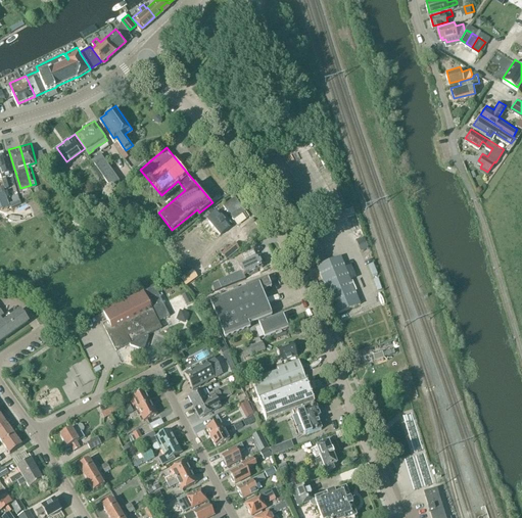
[(0,151),(0,171),(1,171),(5,185),(9,184),(6,175),(13,172),(7,150),(0,151)]
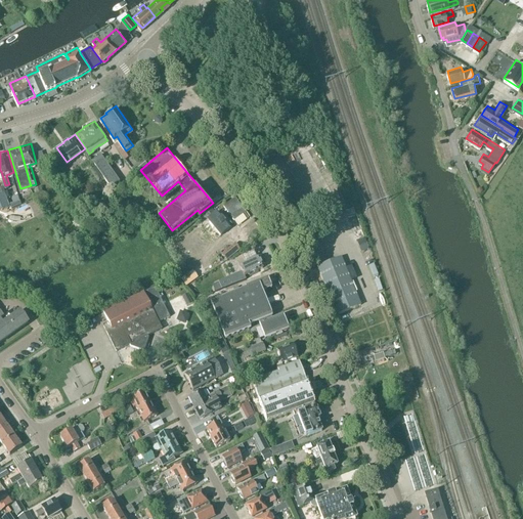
[(93,158),(96,163),(103,172),(112,184),(120,178),(101,152),(93,158)]
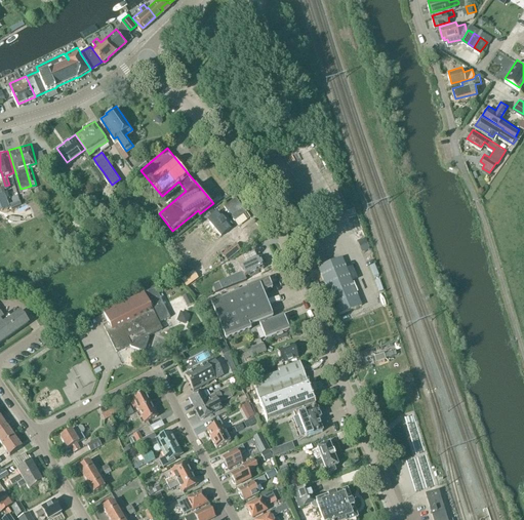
[(149,163),(144,156),(132,165),(137,171),(149,163)]
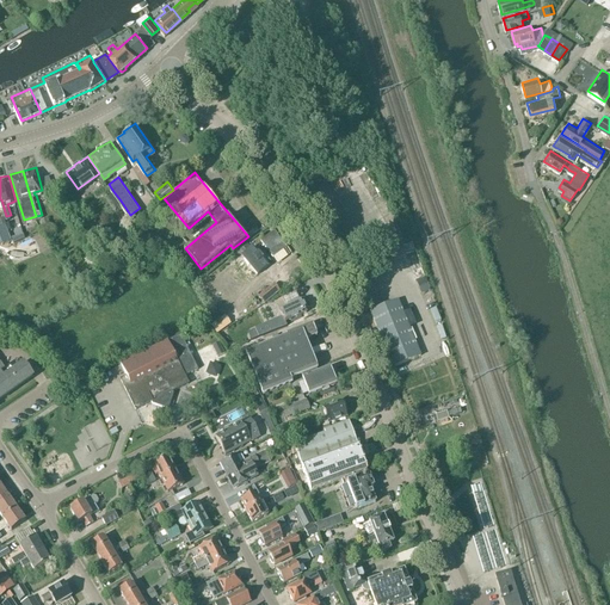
[(116,205),(121,201),(112,190),(108,193),(116,205)]
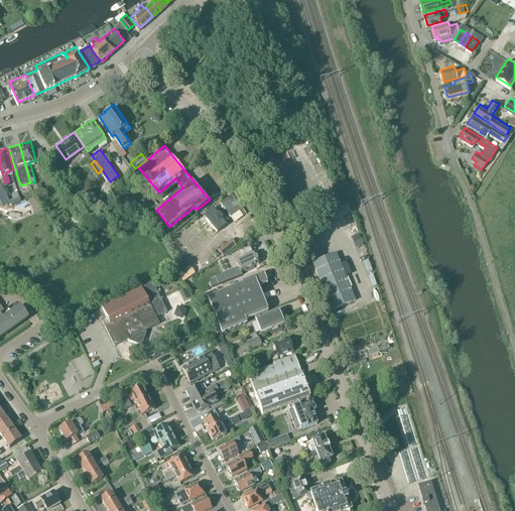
[(7,193),(5,187),(0,188),(0,201),(0,203),(10,199),(7,193)]
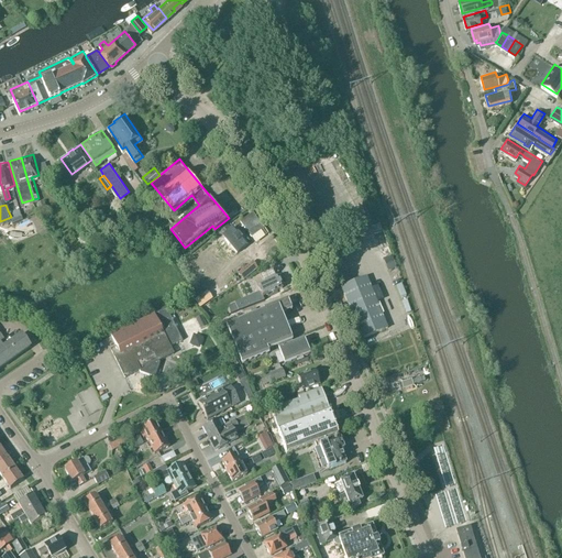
[(238,230),(232,225),(223,232),(226,234),(220,239),(219,237),(196,255),(215,277),(242,254),(238,250),(248,242),(242,236),(242,234),(238,230)]
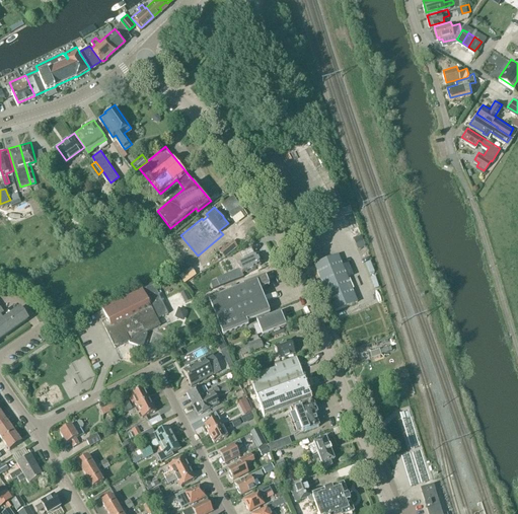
[(74,226),(68,232),(72,237),(79,232),(74,226)]
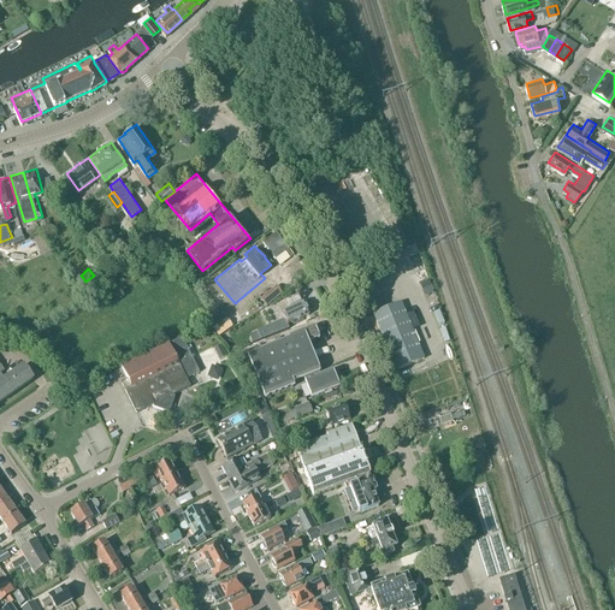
[(430,276),(421,279),(426,291),(435,288),(430,276)]
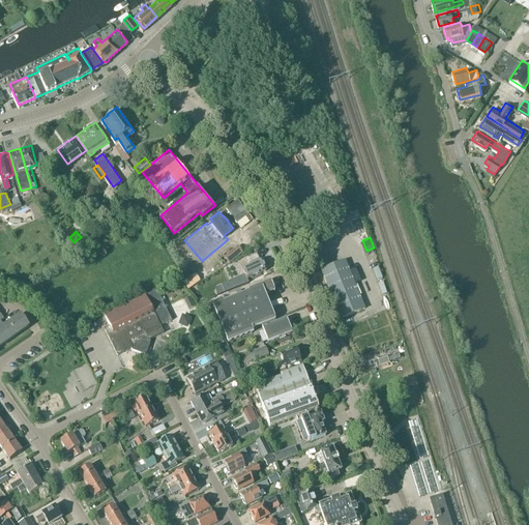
[(238,243),(226,254),(230,260),(243,249),(238,243)]
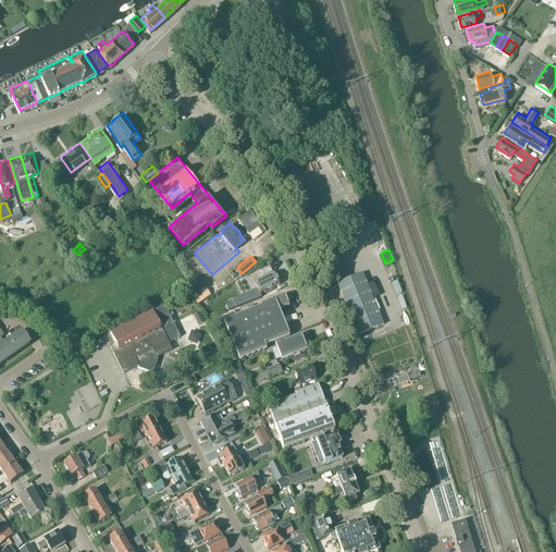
[(252,296),(261,292),(260,290),(281,281),(275,270),(255,279),(258,285),(249,290),(252,296)]
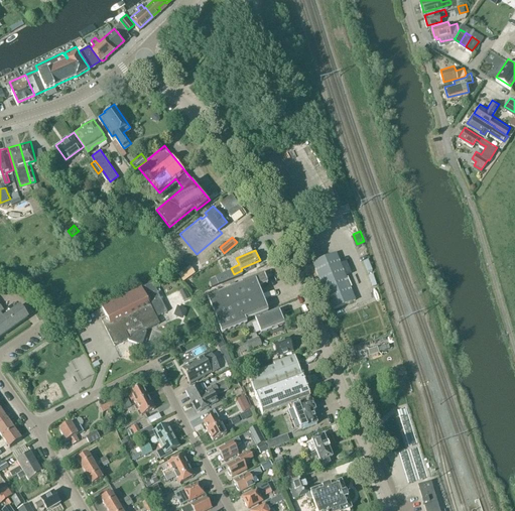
[(333,306),(356,296),(337,250),(313,260),(333,306)]
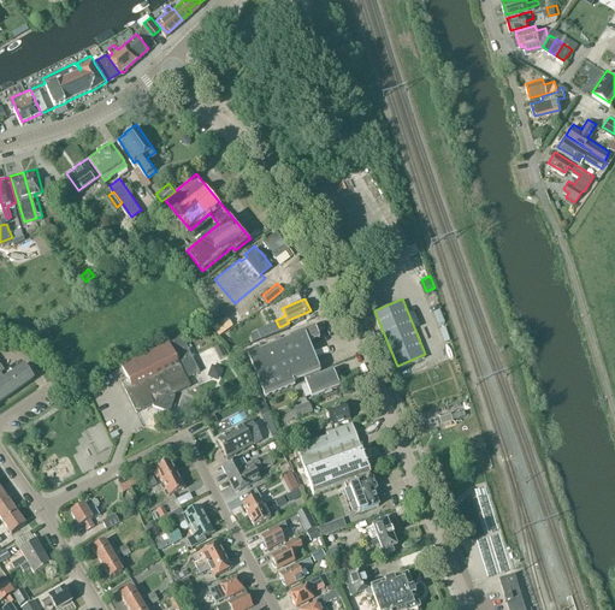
[(249,351),(256,369),(266,394),(295,382),(293,378),(294,378),(305,373),(307,378),(306,378),(313,394),(339,383),(335,369),(333,367),(326,369),(321,372),(320,369),(319,367),(320,367),(308,338),(319,333),(317,326),(315,324),(315,323),(290,332),(291,335),(276,342),(249,351)]
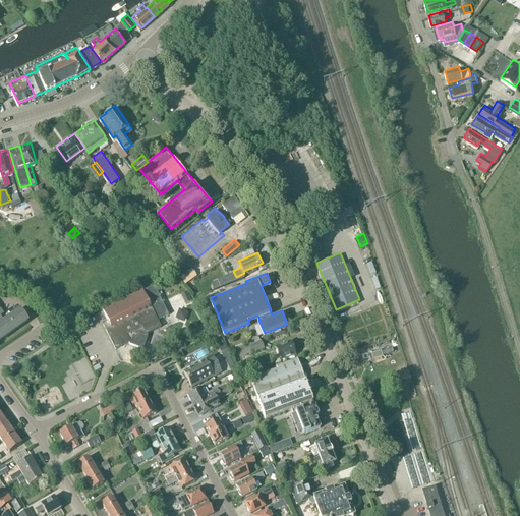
[(213,287),(229,281),(226,273),(213,278),(212,283),(213,287)]
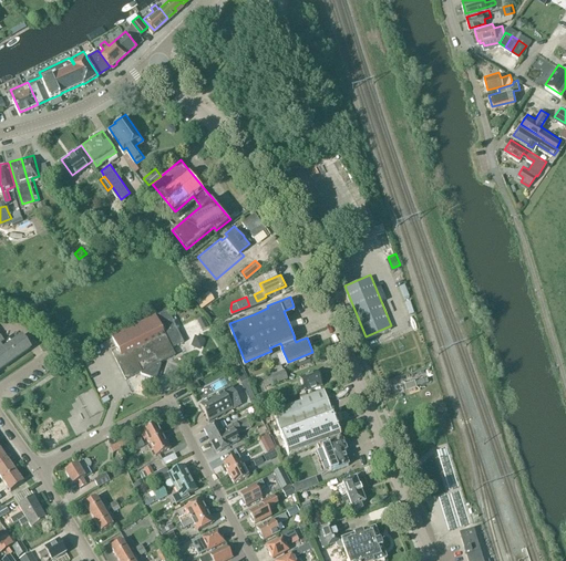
[(184,339),(168,307),(129,326),(127,325),(111,333),(112,334),(119,346),(113,349),(126,376),(141,369),(142,371),(153,374),(153,373),(156,371),(158,372),(162,361),(161,359),(175,352),(172,344),(184,339)]
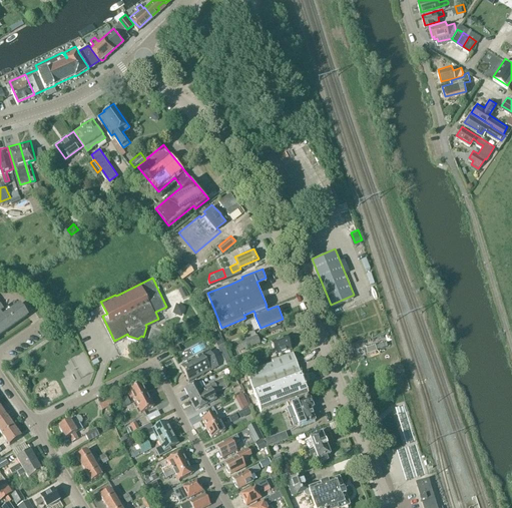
[(183,296),(188,294),(184,284),(179,287),(183,296)]
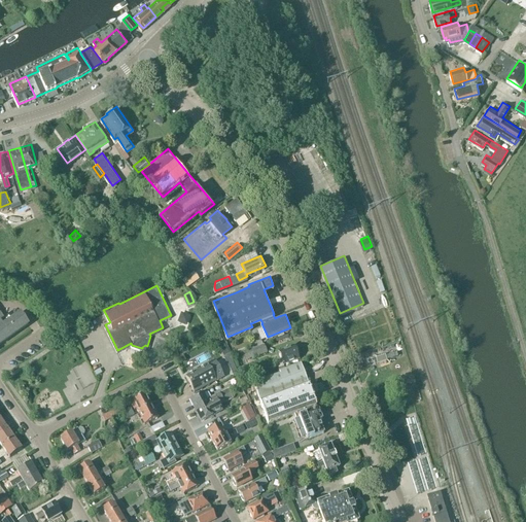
[(5,321),(2,316),(4,314),(0,307),(0,341),(29,321),(21,310),(5,321)]
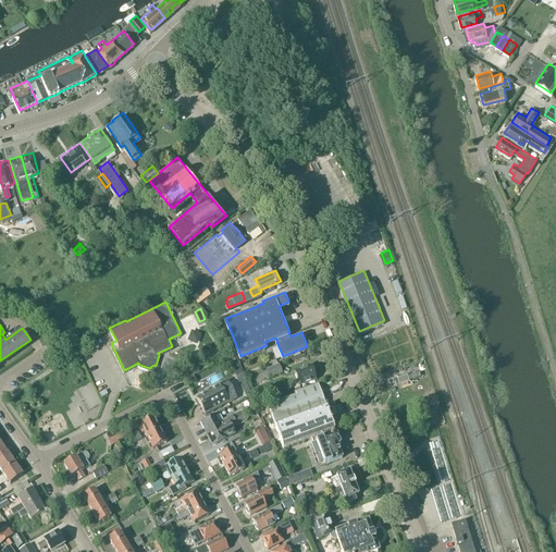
[(192,327),(190,334),(200,336),(201,329),(192,327)]
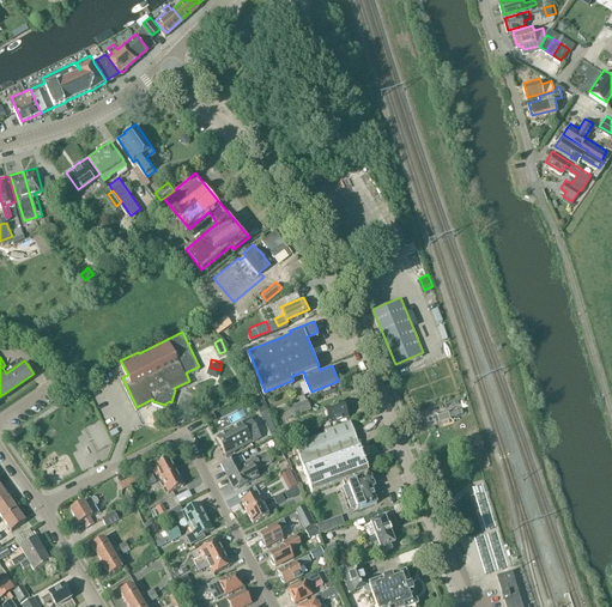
[(295,411),(311,405),(308,396),(292,402),(295,411)]
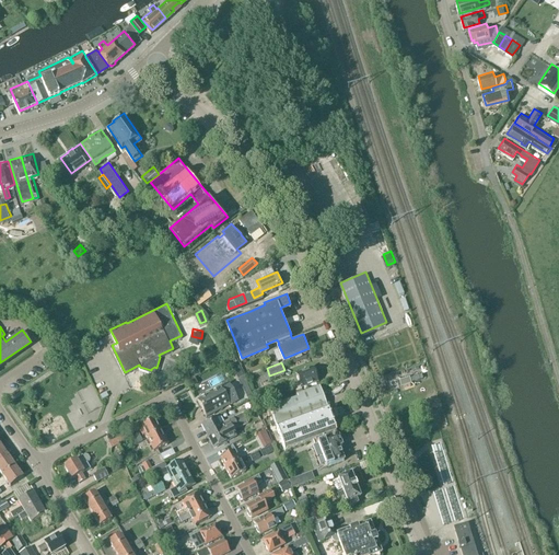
[(188,368),(190,374),(200,370),(198,363),(188,368)]
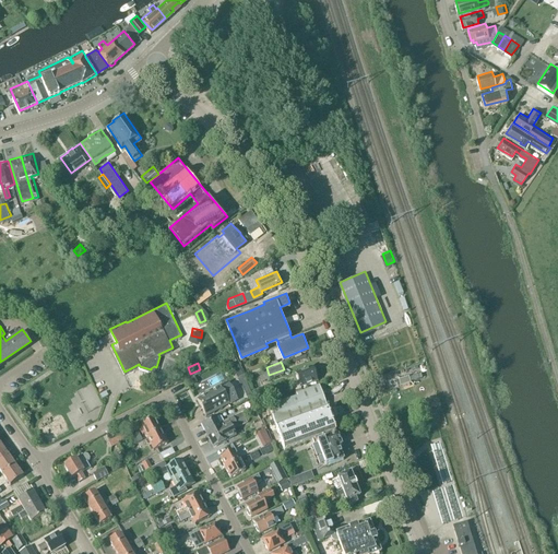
[(296,387),(301,385),(300,384),(318,377),(316,370),(317,370),(315,366),(313,365),(313,364),(296,369),(299,378),(294,379),(296,387)]
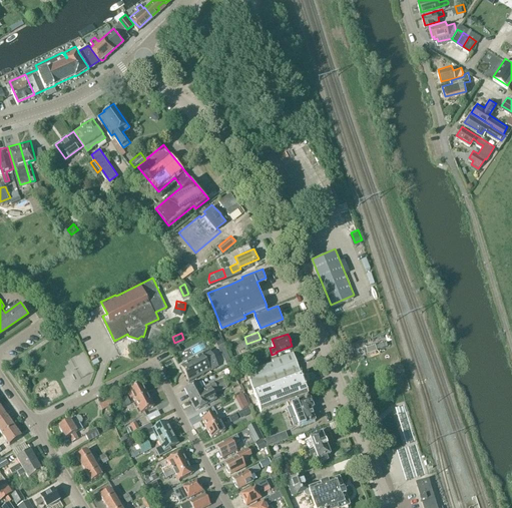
[(368,350),(378,347),(376,342),(367,345),(368,350)]
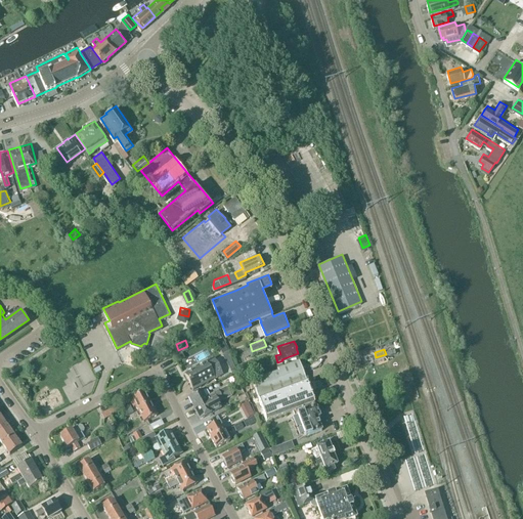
[(231,354),(226,356),(232,369),(236,366),(231,354)]
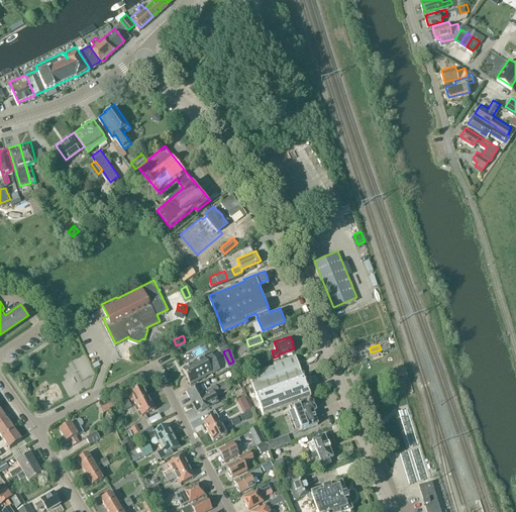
[(191,382),(220,366),(212,350),(183,366),(191,382)]
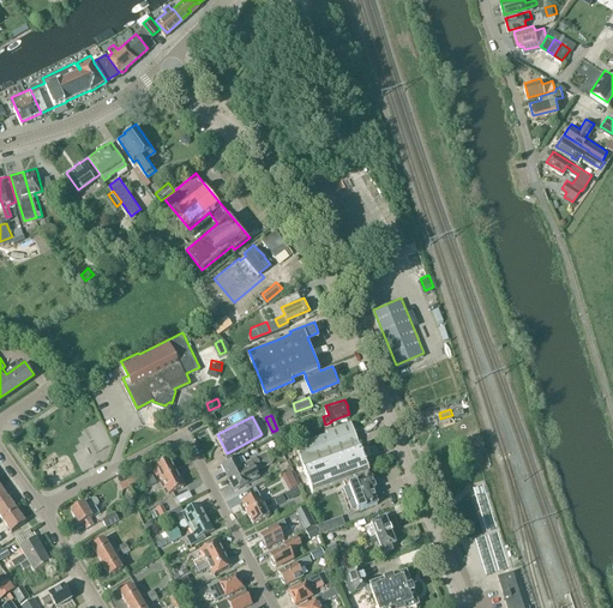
[(304,465),(360,444),(352,419),(326,428),(328,432),(296,444),(304,465)]
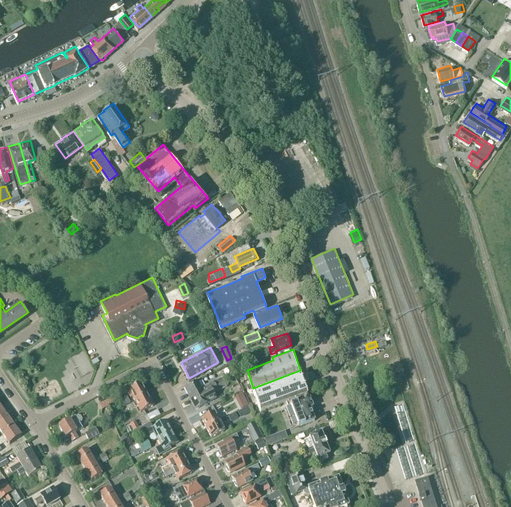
[(287,398),(307,391),(308,390),(300,370),(253,388),(261,408),(287,398)]
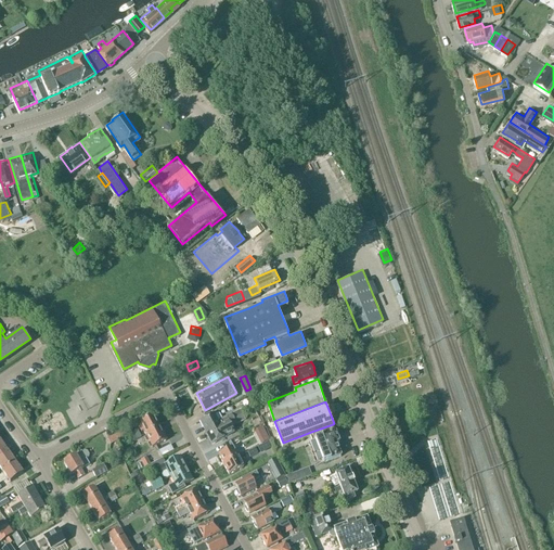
[(232,409),(223,413),(224,414),(227,418),(228,417),(234,413),(232,409)]
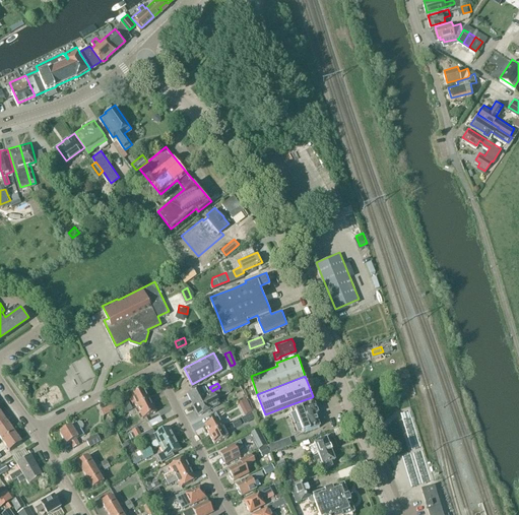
[(222,392),(231,388),(228,383),(219,387),(213,390),(216,395),(222,392)]
